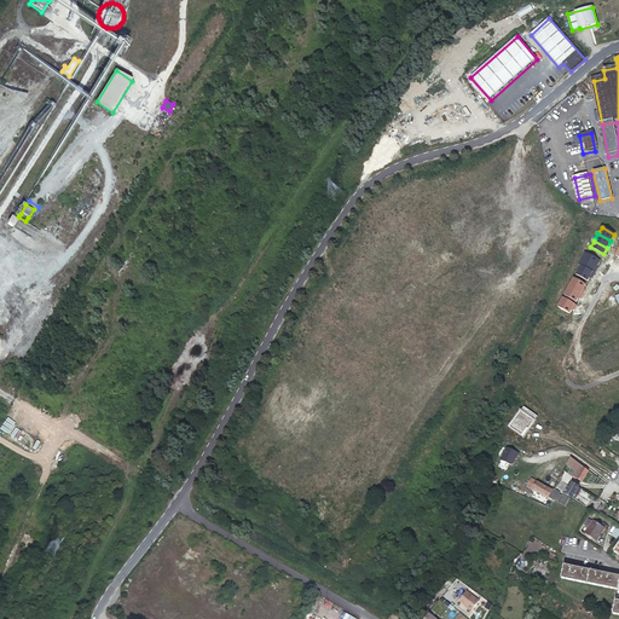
[(585,252),(578,265),(580,266),(595,273),(597,270),(596,268),(600,260),(585,252)]
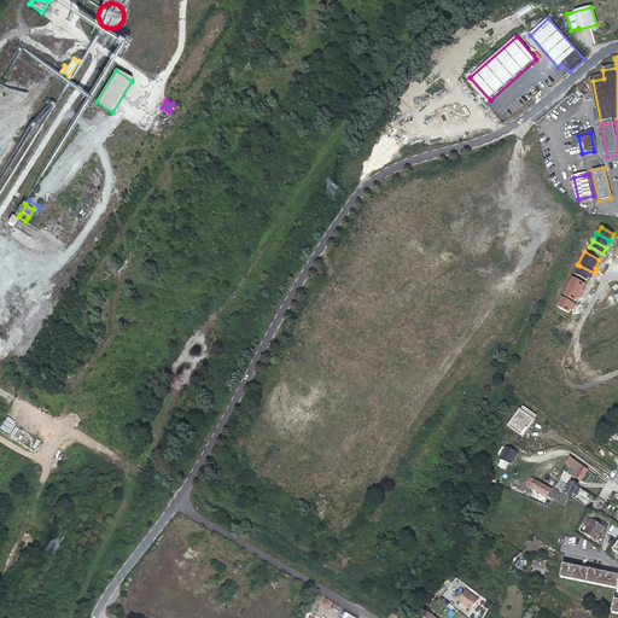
[(594,273),(579,266),(575,274),(587,281),(589,275),(592,277),(594,273)]
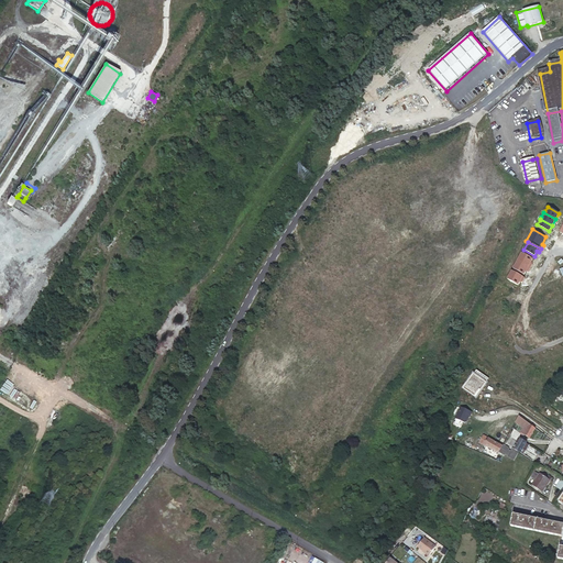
[(522,253),(518,261),(530,267),(532,264),(530,263),(532,258),(522,253)]
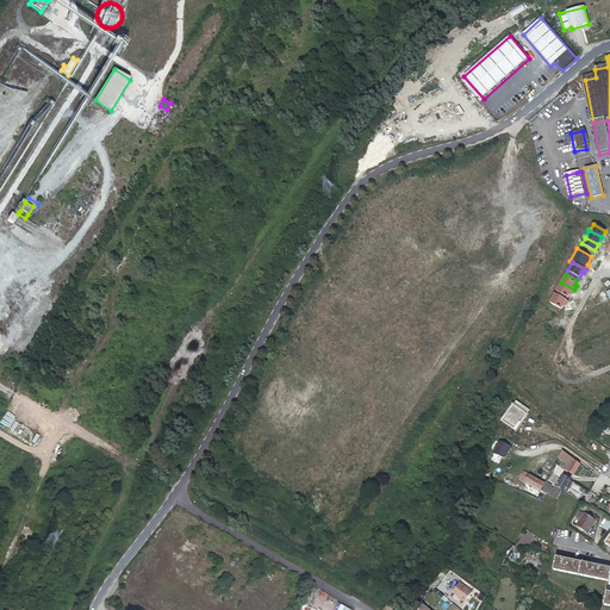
[(561,282),(556,291),(568,297),(571,293),(572,294),(574,290),(561,282)]
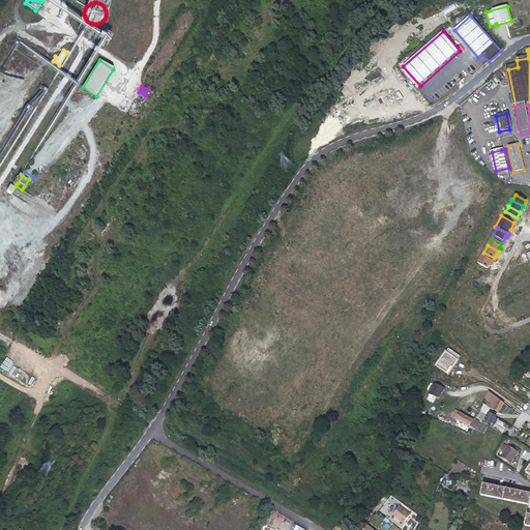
[(482,255),(478,262),(488,268),(490,264),(492,265),(494,262),(482,255)]
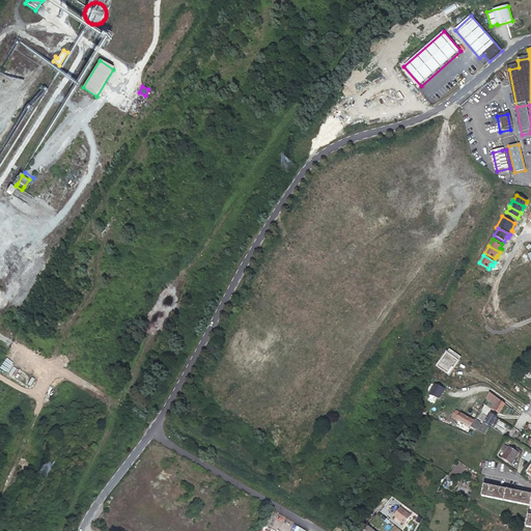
[(449,350),(438,367),(448,374),(452,368),(453,369),(462,358),(449,350)]
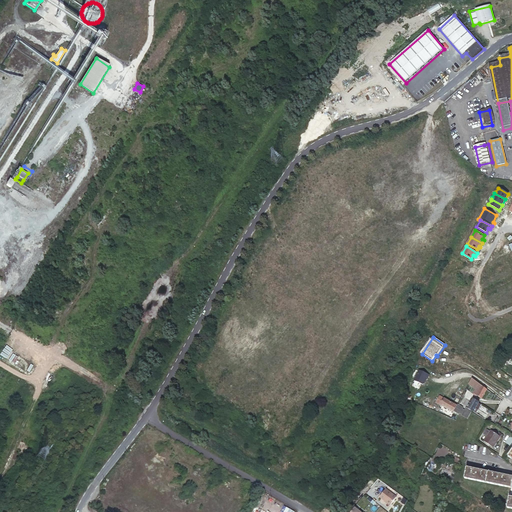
[(479,368),(477,370),(467,362),(464,366),(480,378),(485,372),(479,368)]
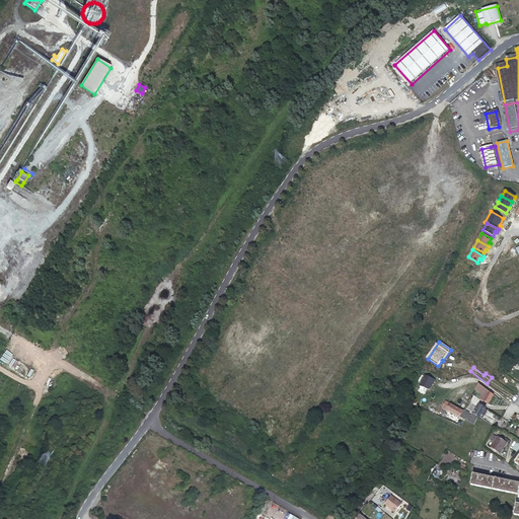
[(435,381),(425,376),(420,386),(428,390),(430,390),(432,384),(433,384),(435,381)]
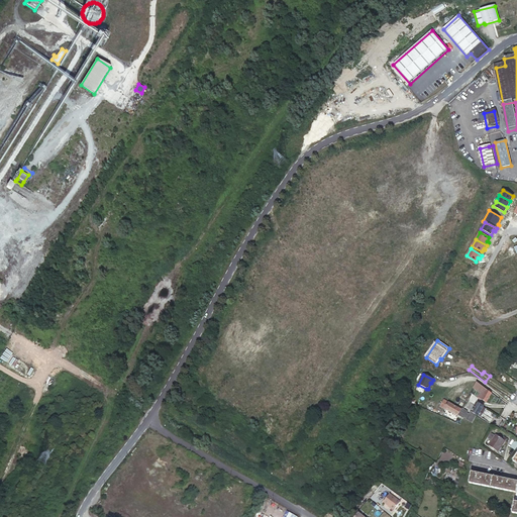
[(487,390),(478,383),(477,385),(474,389),(482,395),(480,398),(483,400),(488,403),(493,394),(487,390)]
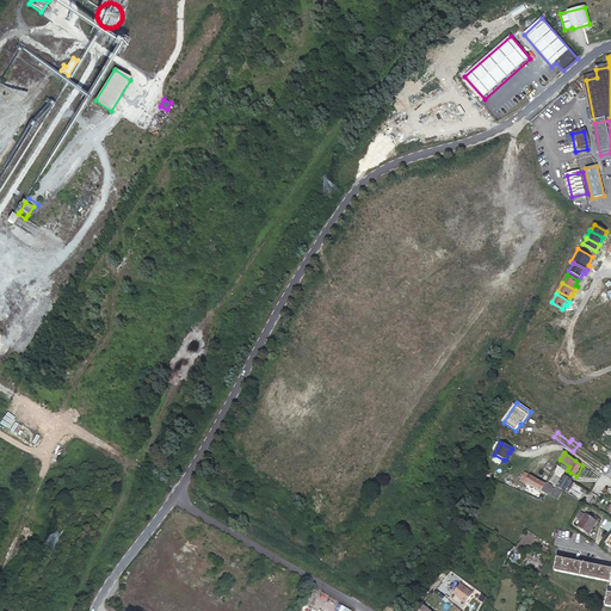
[(520,481),(526,483),(530,476),(525,474),(520,481)]
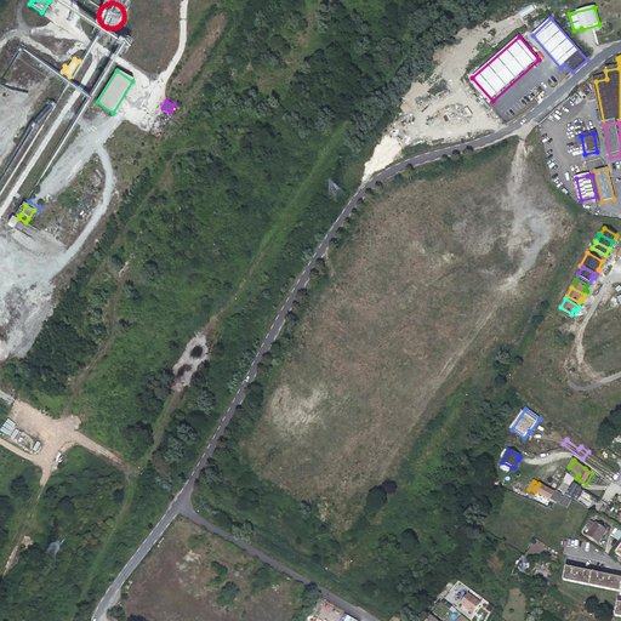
[(551,500),(551,499),(554,493),(548,489),(540,484),(539,484),(535,491),(542,495),(551,500)]
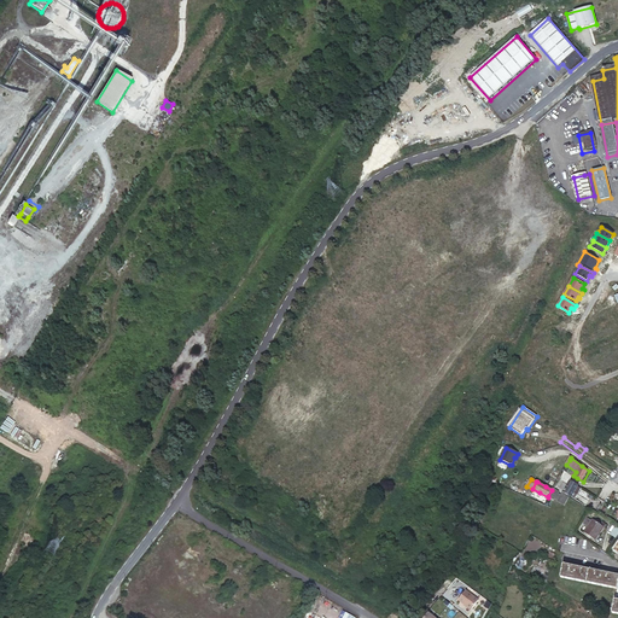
[(566,495),(571,497),(576,500),(579,495),(576,494),(579,488),(576,485),(573,484),(572,483),(566,495)]
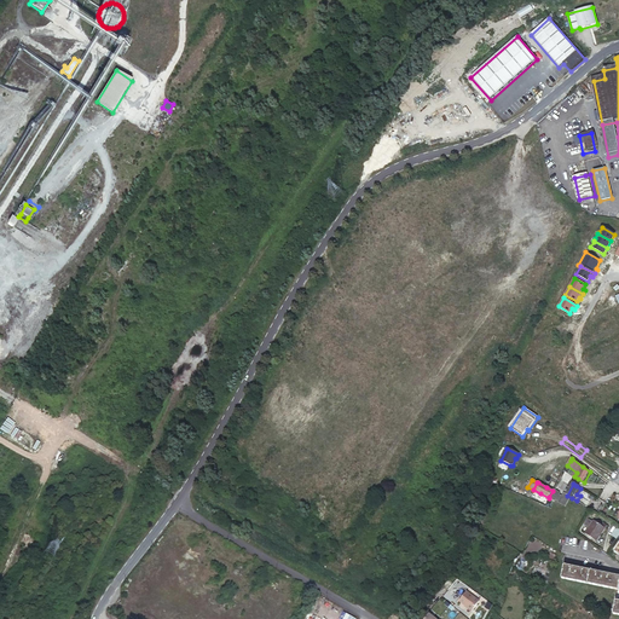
[(561,493),(554,490),(553,491),(549,497),(555,501),(555,499),(560,502),(563,497),(560,495),(561,493)]
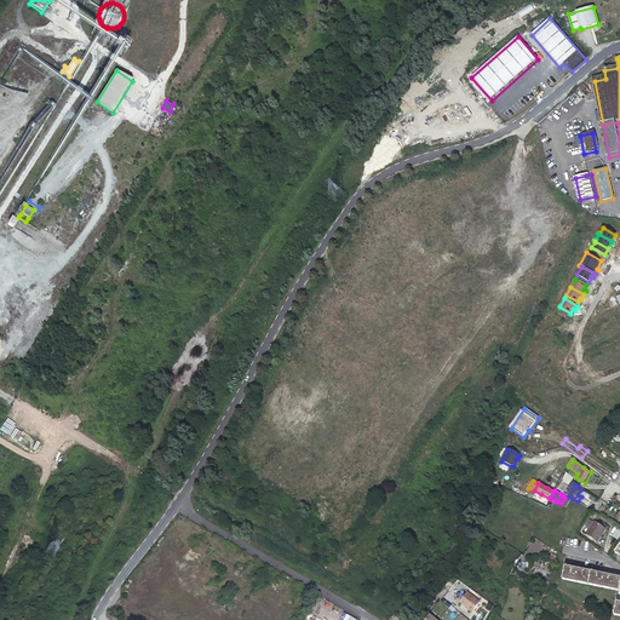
[(564,498),(561,503),(568,506),(572,500),(573,499),(568,497),(566,494),(564,497),(564,498)]
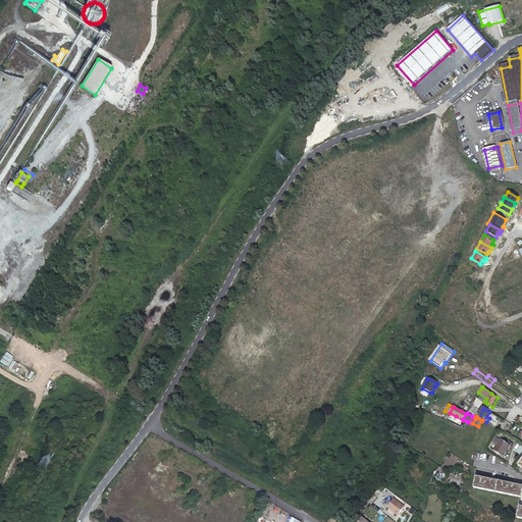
[(496,448),(493,450),(502,455),(503,457),(512,444),(509,441),(507,444),(501,439),(501,440),(497,446),(496,448)]
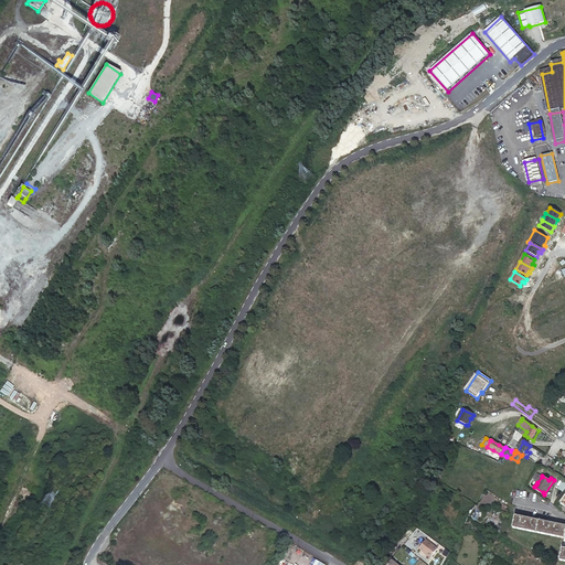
[(534,487),(532,491),(534,492),(541,497),(543,492),(534,487)]
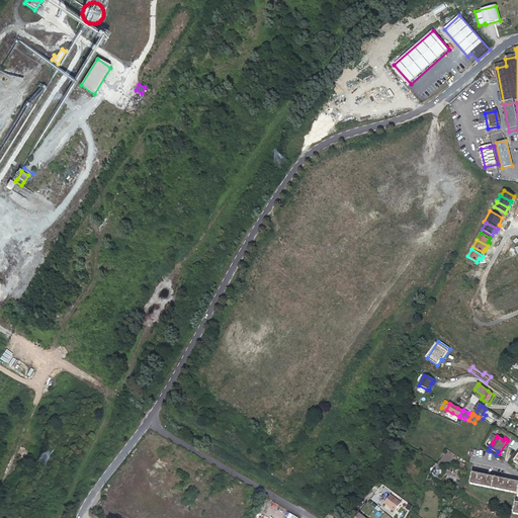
[(517,482),(472,475),(470,485),(486,488),(517,494),(517,493),(517,482)]
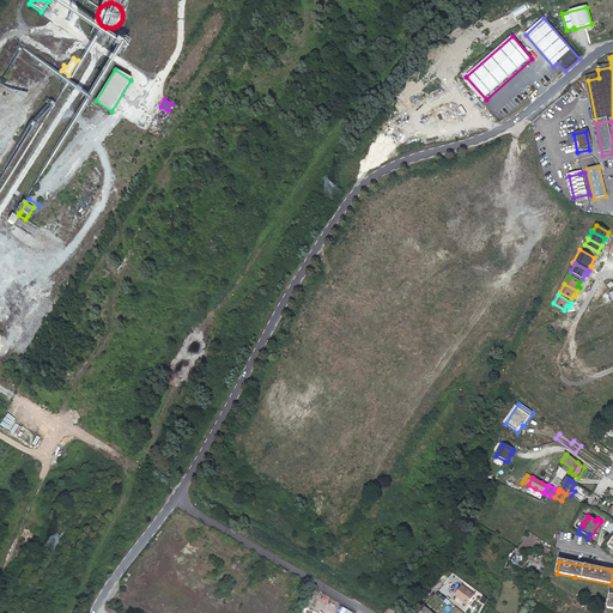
[(475,596),(463,587),(456,596),(468,606),(475,596)]
